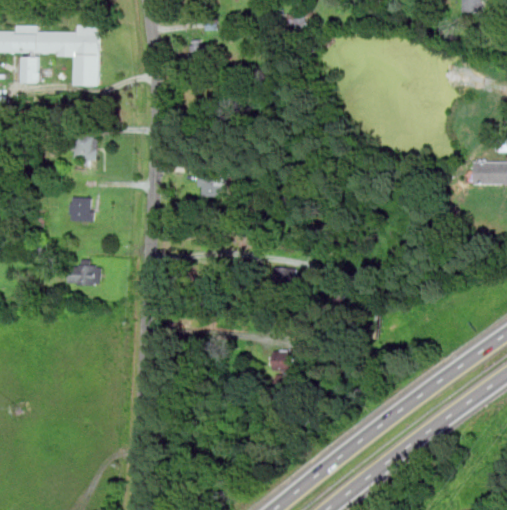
[(459,12),(459,0),(479,0),(479,12),(459,12)]
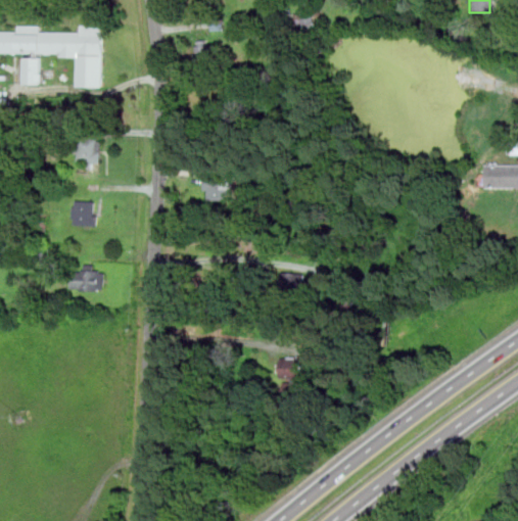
[(318,30),(318,13),(292,13),(292,30),(318,30)]
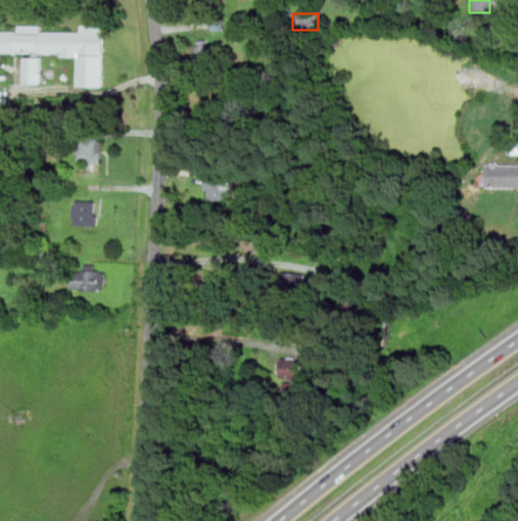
[(208,31),(220,31),(220,20),(208,20),(208,31)]
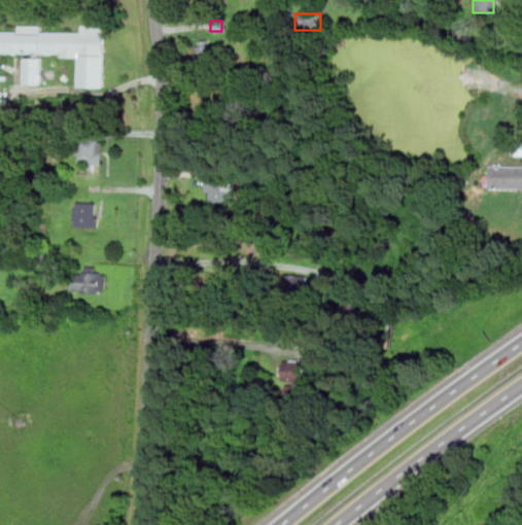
[(0,55),(75,55),(74,89),(101,89),(101,27),(78,27),(78,35),(38,35),(38,28),(16,28),(16,34),(0,34),(0,55)]
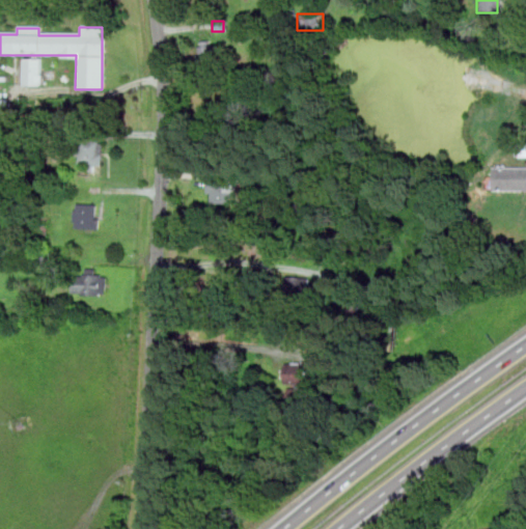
[(196,42),(196,63),(213,63),(213,42),(196,42)]
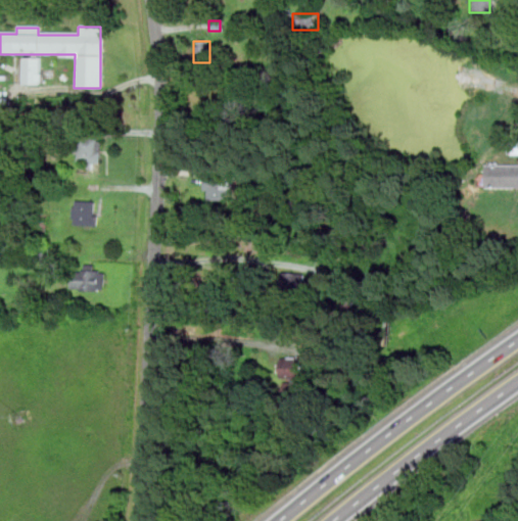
[(21,85),(39,85),(39,58),(21,58),(21,85)]
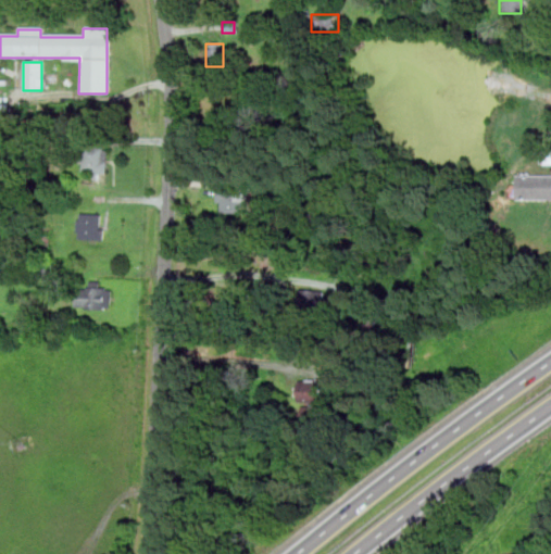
[(104,178),(104,148),(80,147),(80,177),(104,178)]
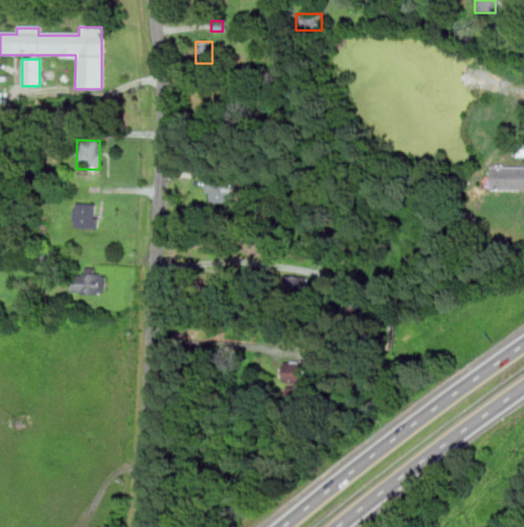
[(523,169),(523,191),(487,191),(487,169),(523,169)]
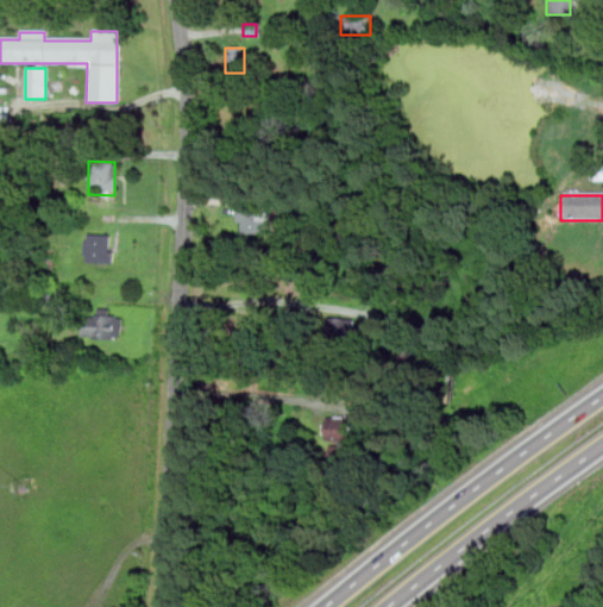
[(234,235),(267,235),(267,206),(234,206),(234,235)]
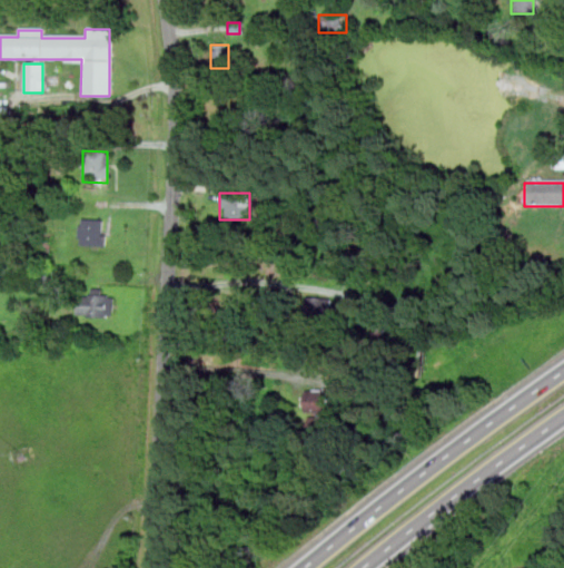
[(101,246),(101,221),(76,221),(77,246),(101,246)]
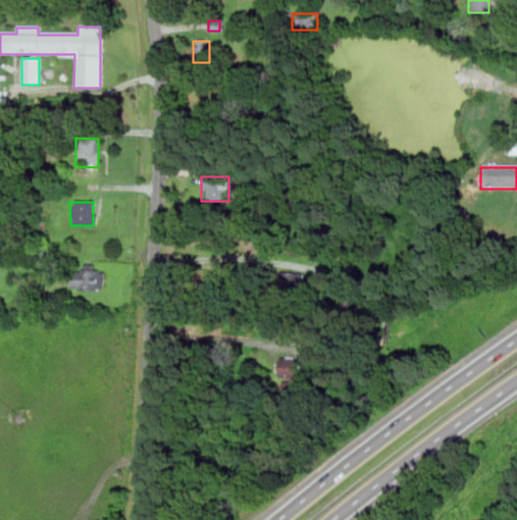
[(68,292),(101,292),(101,271),(89,271),(89,265),(81,265),(81,271),(68,271),(68,292)]
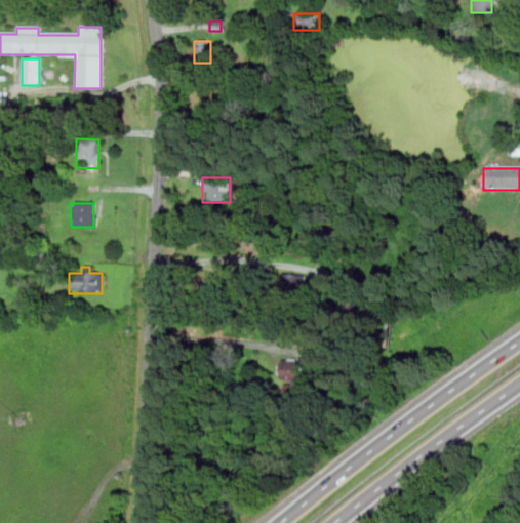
[(307,294),(307,275),(280,275),(280,294),(307,294)]
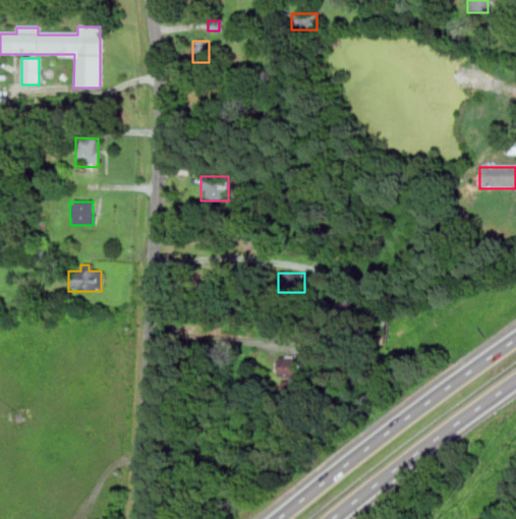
[(298,379),(298,357),(276,357),(276,379),(298,379)]
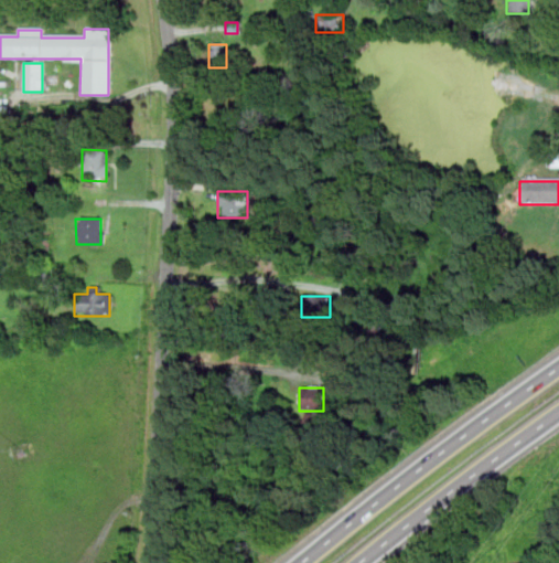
All buildings are outlined.
